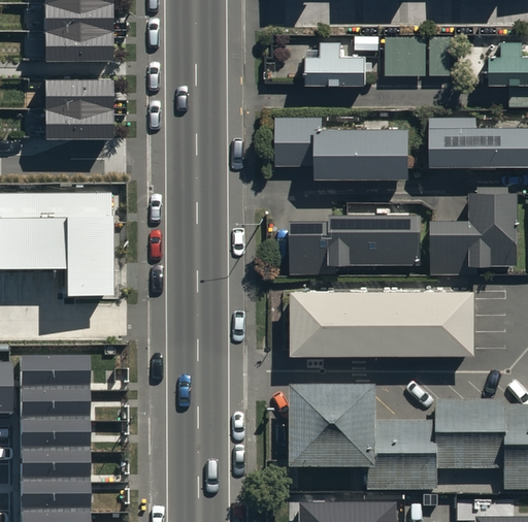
[(45,0),(45,65),(108,65),(108,38),(104,38),(104,22),(107,22),(107,0),(45,0)]
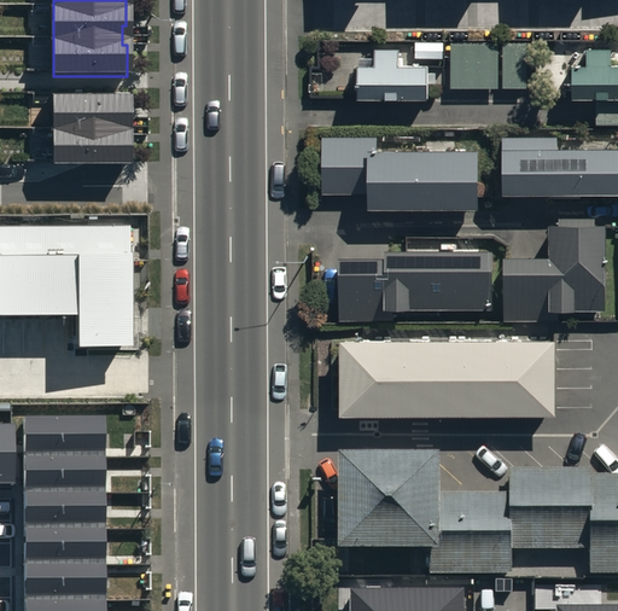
[(617,0),(336,0),(337,15),(391,15),(390,0),(418,0),(418,13),(501,13),(501,0),(528,0),(529,12),(614,11),(614,3),(617,3),(617,0)]
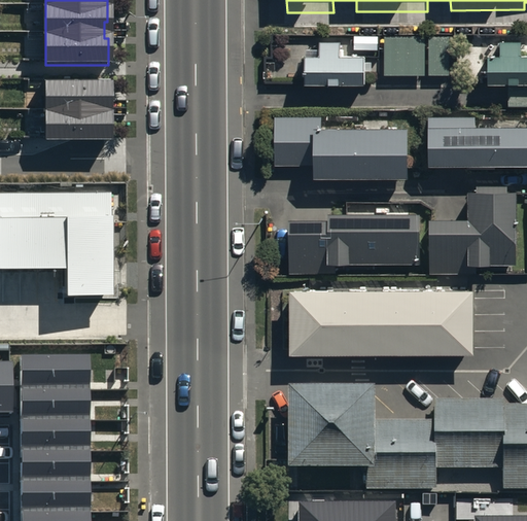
[(339,43),(318,43),(318,55),(304,55),(304,82),(363,82),(363,53),(377,54),(377,37),(352,37),(352,55),(339,55),(339,43)]
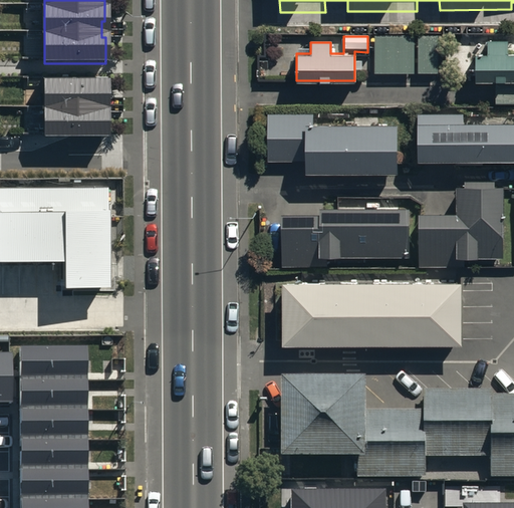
[(438,38),(374,38),(374,74),(438,74),(438,38)]
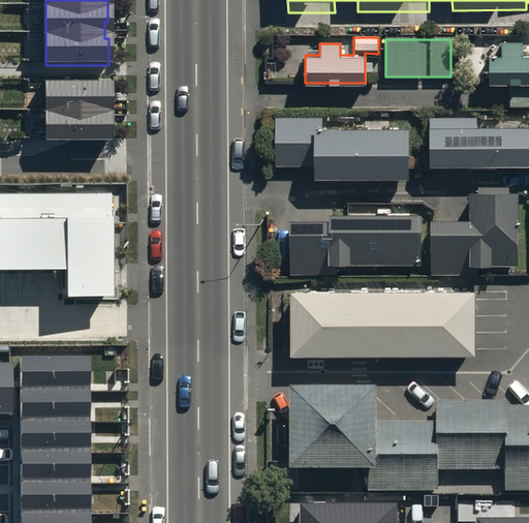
[(488,55),(488,66),(488,87),(508,87),(508,109),(528,108),(528,54),(523,55),(523,42),(501,42),(501,55),(488,55)]
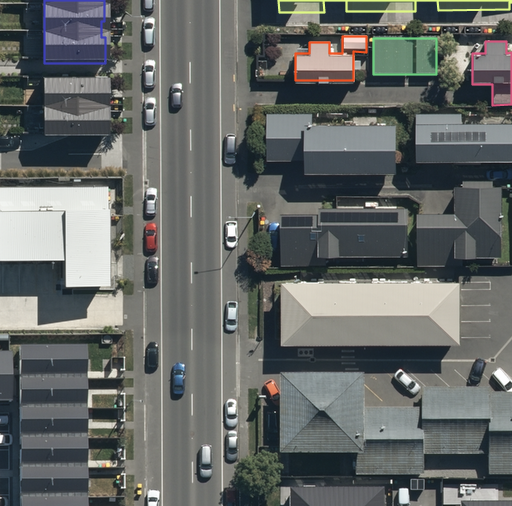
[(105,80),(46,81),(46,137),(106,136),(106,120),(102,120),(102,94),(105,94),(105,80)]
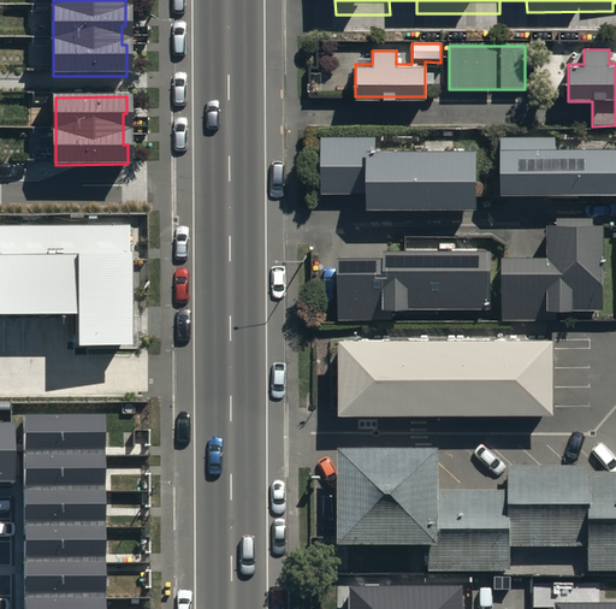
[(555,137),(498,137),(498,191),(615,190),(615,145),(555,145),(555,137)]
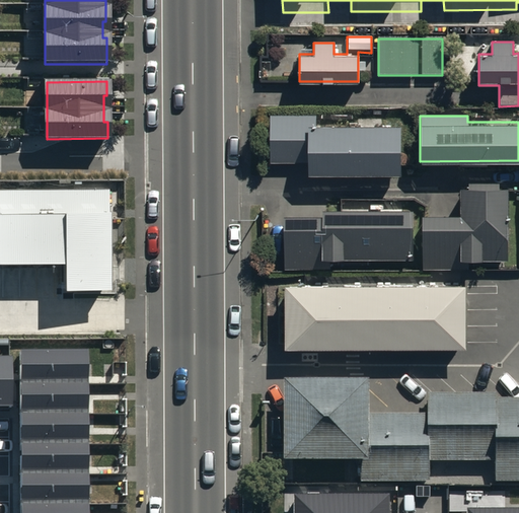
[(315,117),(270,117),(269,164),(307,164),(307,172),(398,172),(398,123),(315,123),(315,117)]
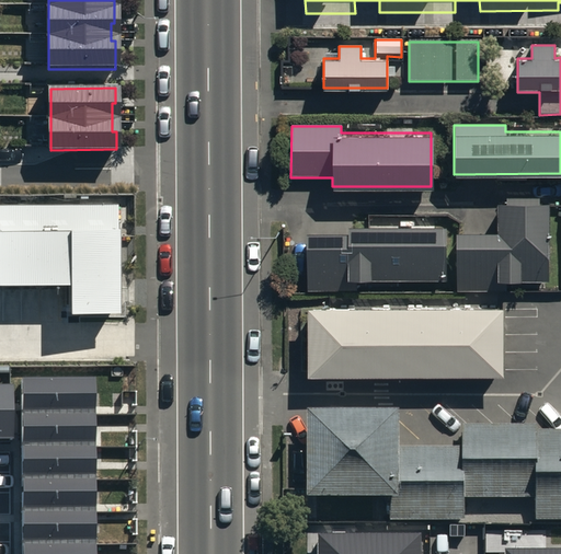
[(496,230),(455,230),(455,292),(497,291),(496,280),(549,280),(549,199),(496,199),(496,230)]
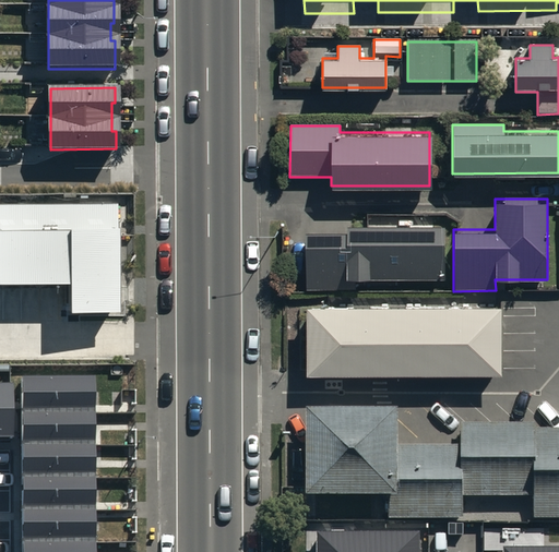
[(114,204),(0,204),(0,284),(64,284),(66,312),(115,311),(114,204)]
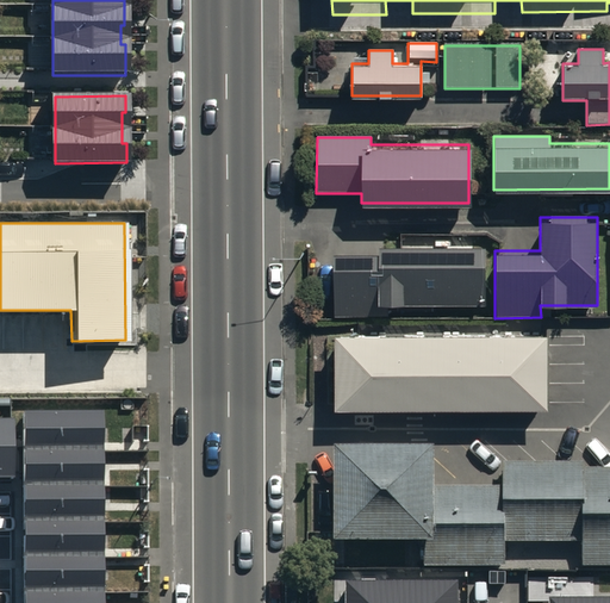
[(377,250),(332,250),(334,319),(375,319),(375,306),(483,305),(483,243),(377,243),(377,250)]
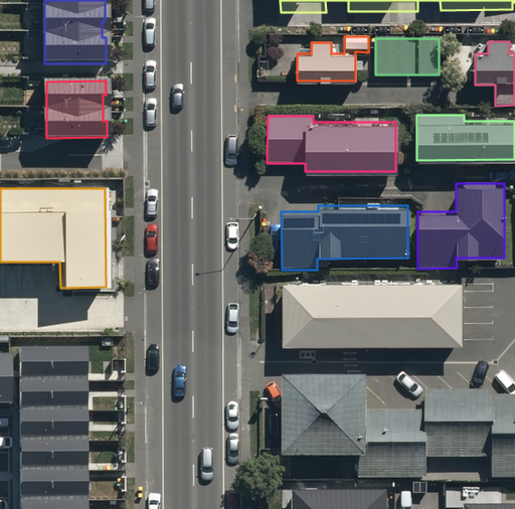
[(461,347),(460,285),(282,286),(283,349),(461,347)]
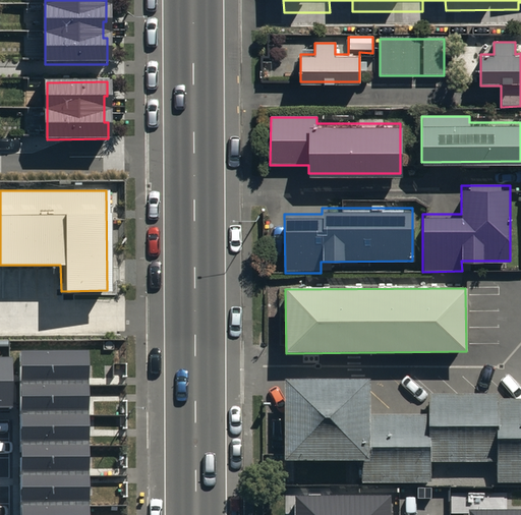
[(81,514),(81,358),(15,358),(15,514),(81,514)]
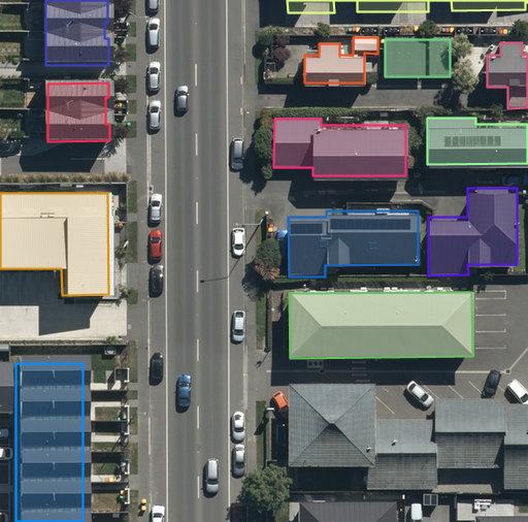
[(375,385),(289,385),(289,466),(371,466),(371,493),(435,493),(435,475),(503,475),(503,494),(527,494),(527,409),(504,409),(504,403),(435,403),(435,424),(375,424),(375,385)]
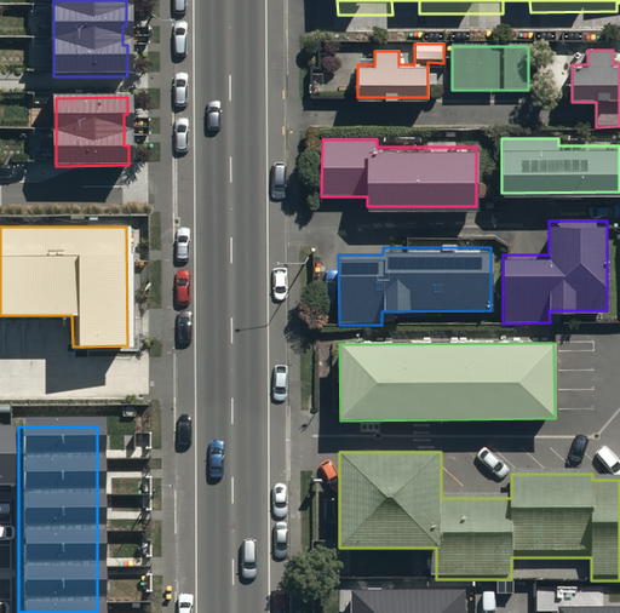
[(461,612),(461,596),(350,595),(350,612),(461,612)]
